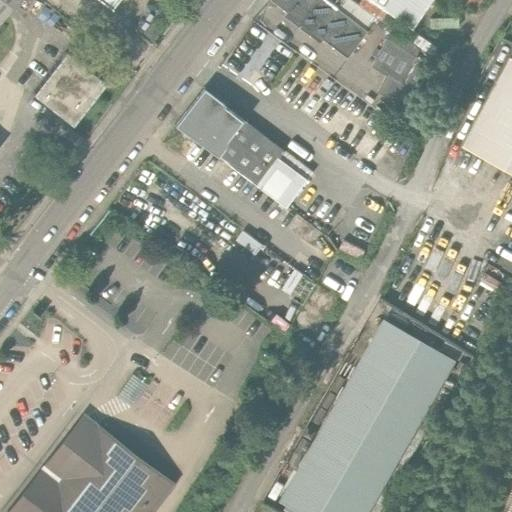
[(0,0),(0,23),(19,0),(0,0)]
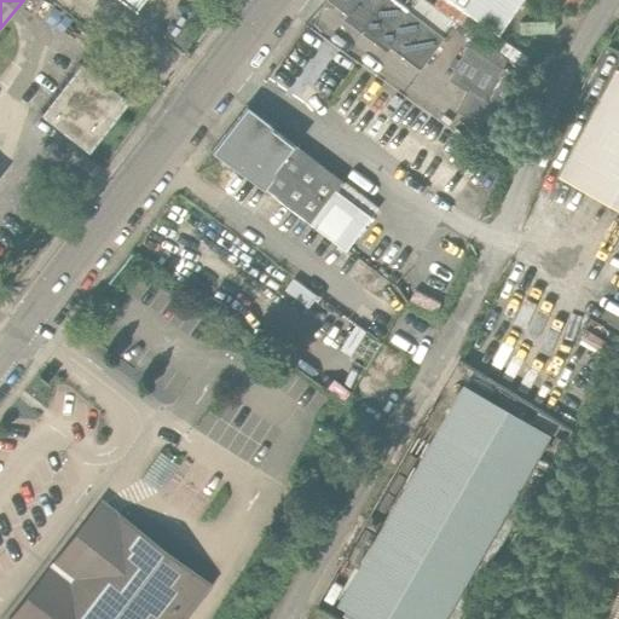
[(116,0),(134,13),(143,0),(116,0)]
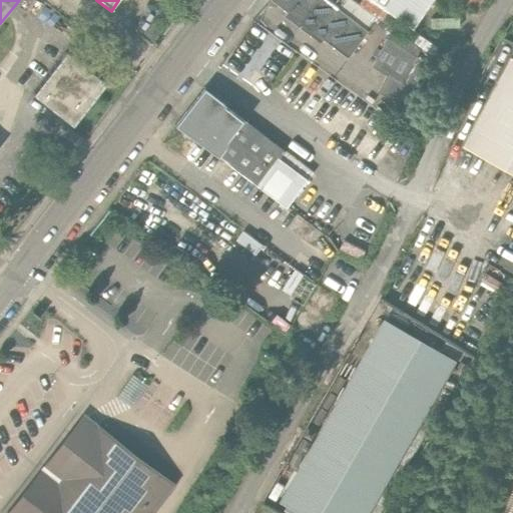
[(272,0),(289,13),(286,17),(322,44),(325,40),(349,58),(368,32),(340,10),(325,0),(272,0)]
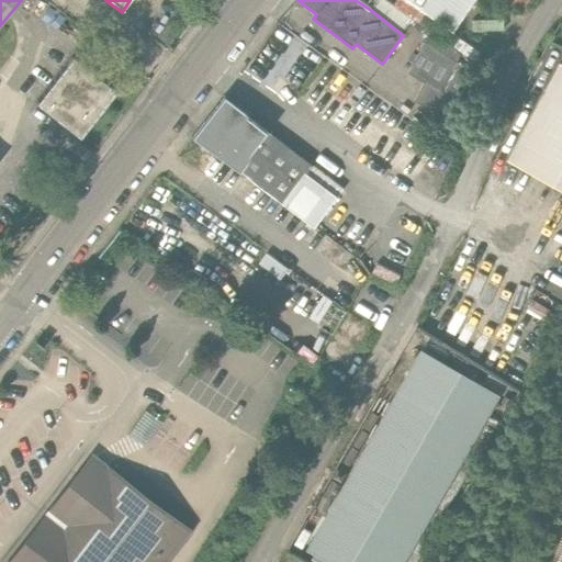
[(384,0),(380,0),(372,11),(403,35),(414,21),(384,0)]
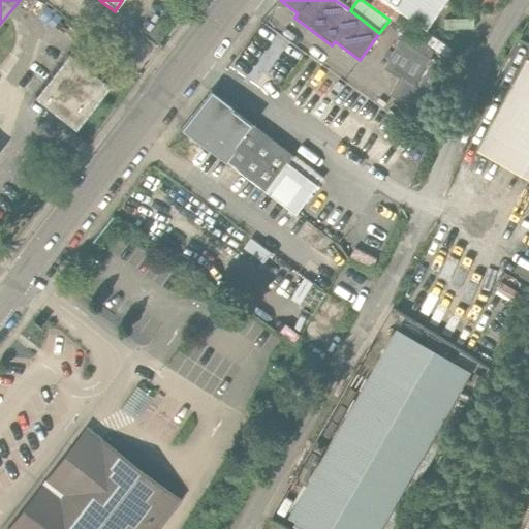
[(383,0),(426,29),(445,0),(383,0)]
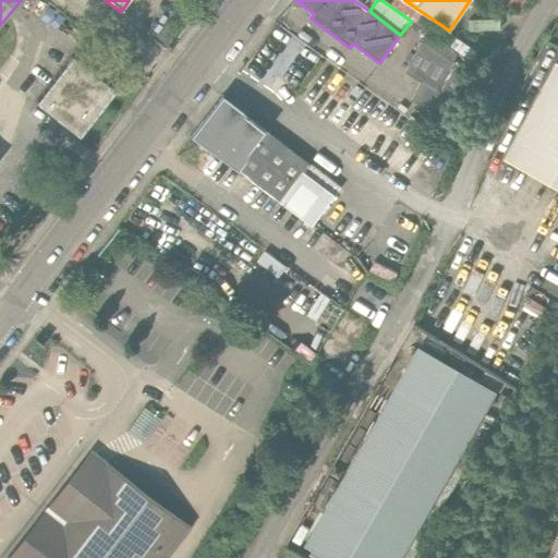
[(180,16),(170,28),(183,38),(193,26),(180,16)]
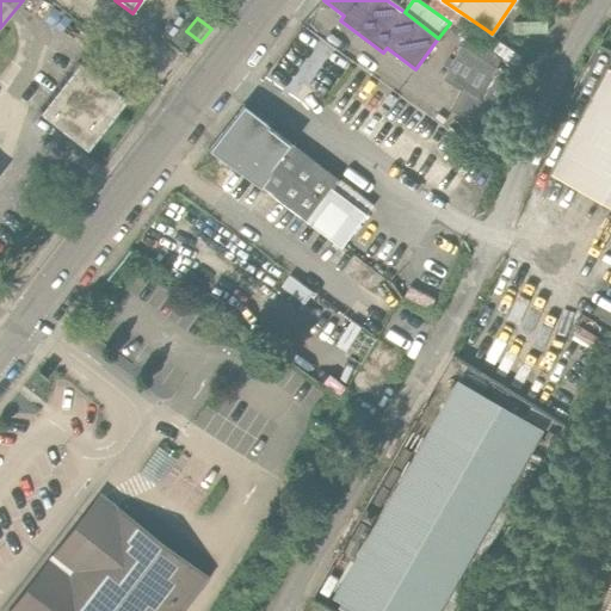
[(501,59),(467,35),(443,81),(461,91),(450,111),(473,123),(475,121),(488,123),(513,78),(497,68),(501,59)]
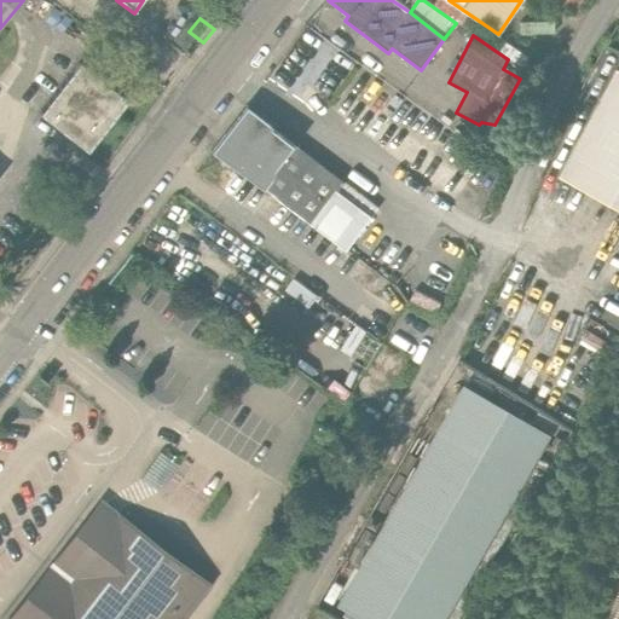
[(79,63),(40,113),(88,150),(128,100),(79,63)]
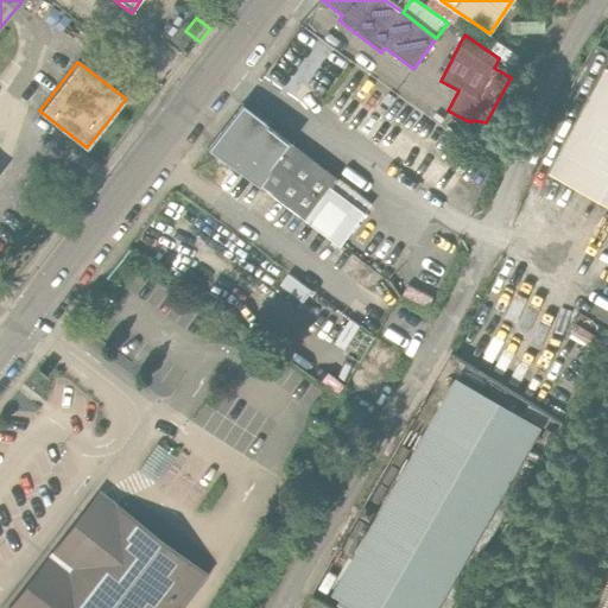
[(607,68),(550,173),(607,204),(607,68)]
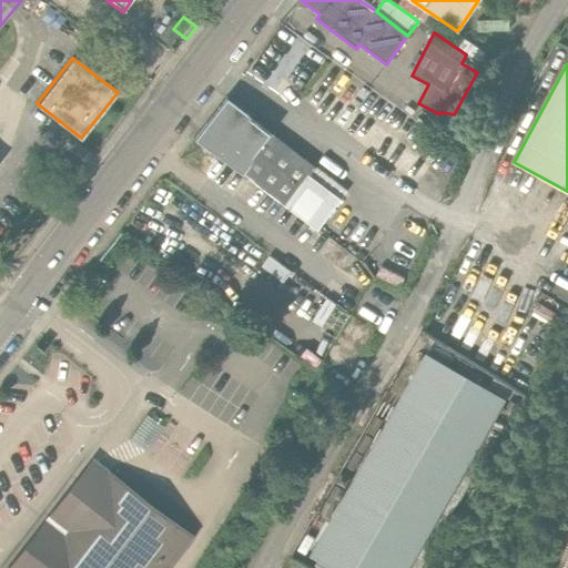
[(193,140),(318,231),(320,229),(317,227),(337,202),(338,204),(347,192),(224,98),(193,140)]
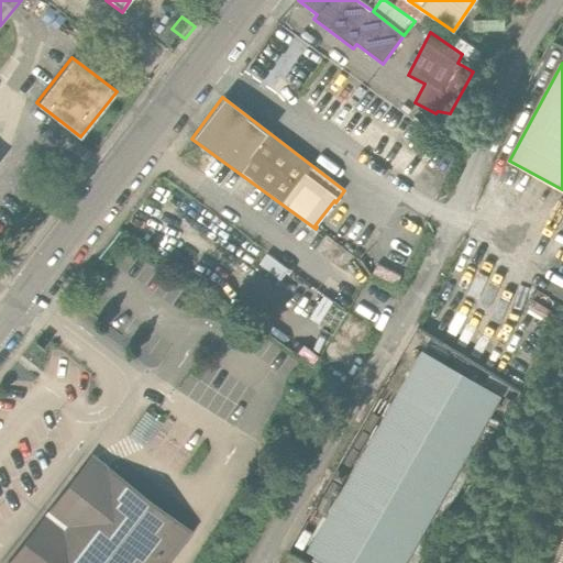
[(405,562),(501,395),(423,350),(307,552),(327,562),(405,562)]
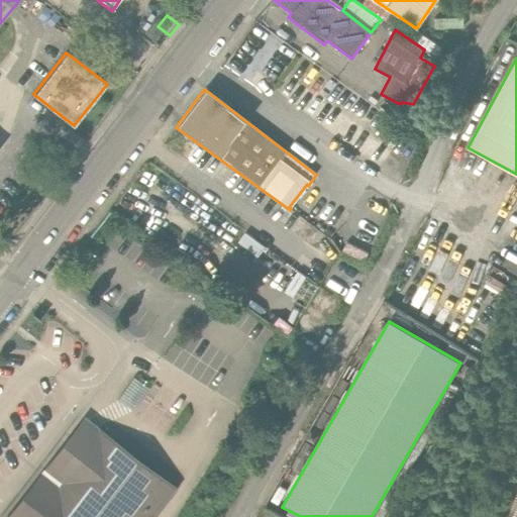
[(158,516),(179,490),(84,418),(8,516),(158,516)]
